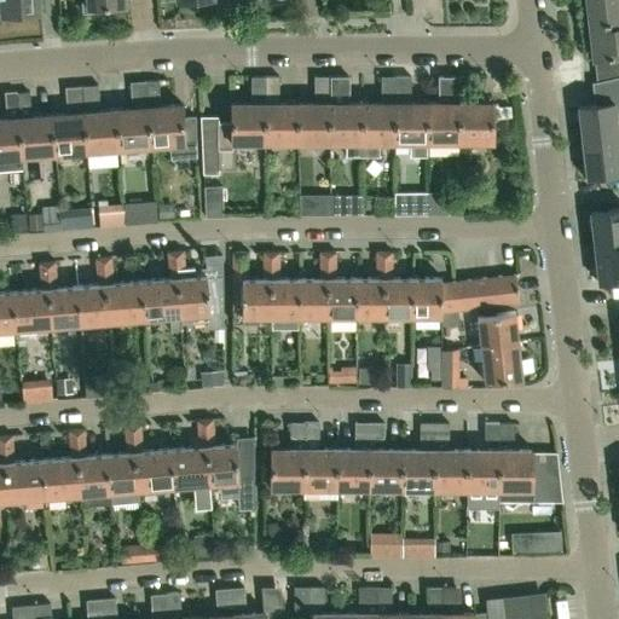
[(39,0),(0,0),(1,13),(40,11),(39,0)]
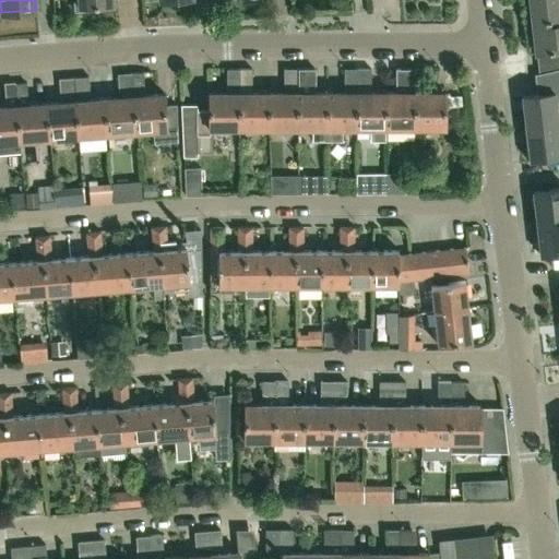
[(111,0),(73,0),(74,11),(96,9),(95,4),(113,3),(111,0)]
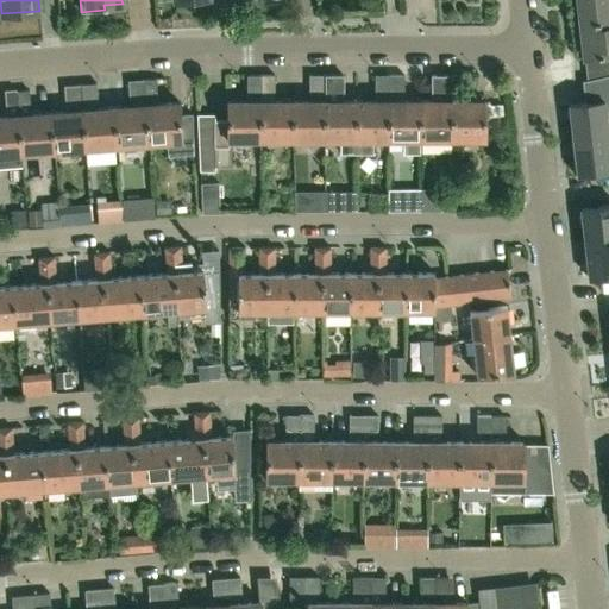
[(608,0),(576,0),(578,22),(608,18),(608,0)]
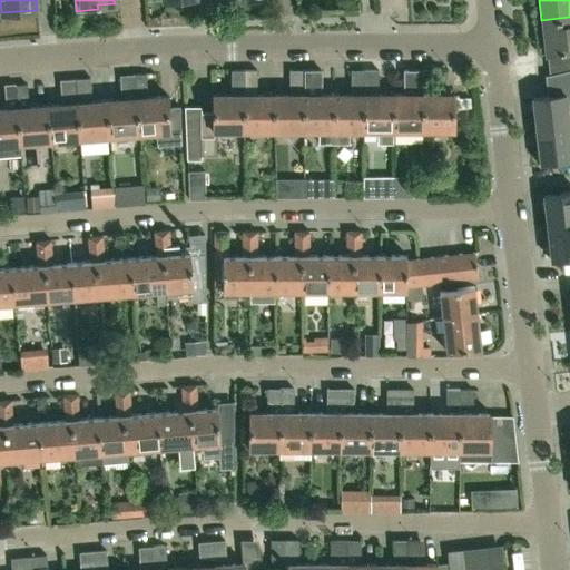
[(569,17),(541,20),(546,52),(560,51),(562,71),(569,68),(569,17)]
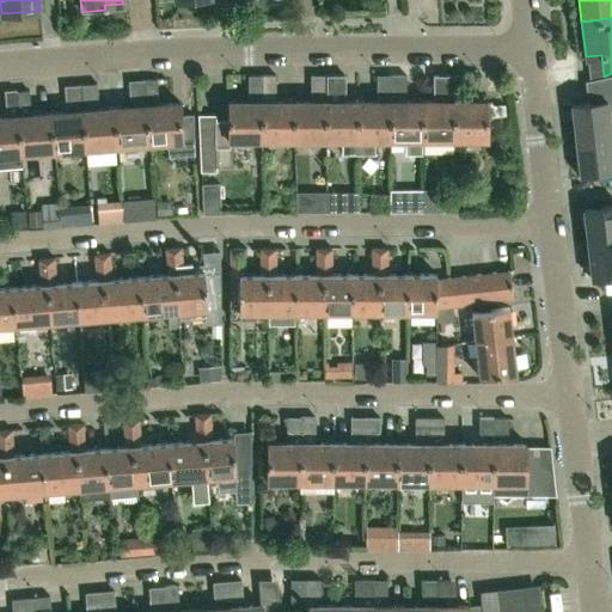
[(295,101),(295,141),(328,141),(328,101),(325,101),(325,74),(311,74),(311,101),(295,101)]
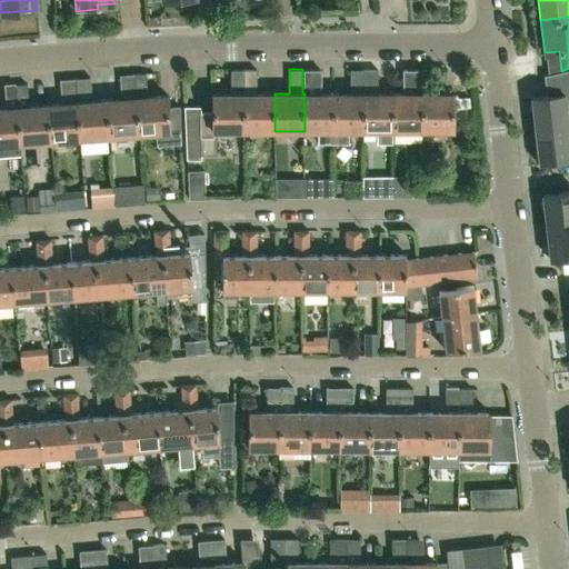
[(333,93),(333,143),(349,143),(349,130),(363,130),(363,69),(350,69),(350,93),(333,93)]
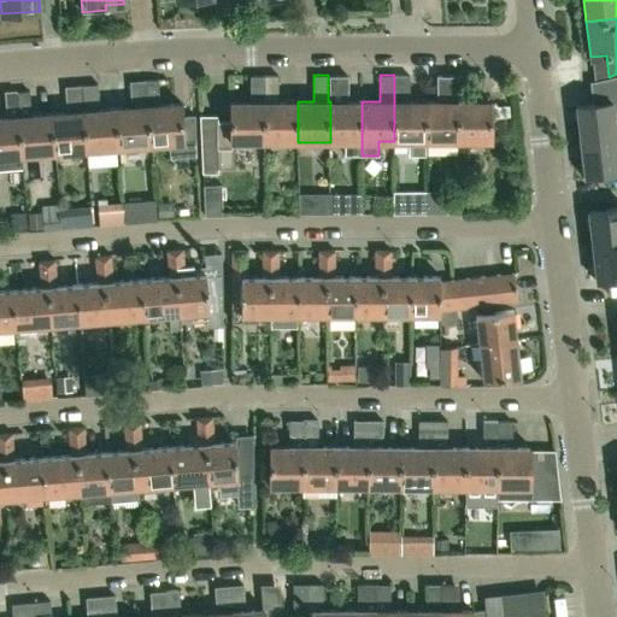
[(394,141),(409,141),(409,156),(425,156),(425,141),(427,141),(427,101),(410,101),(410,75),(394,75),(394,141)]
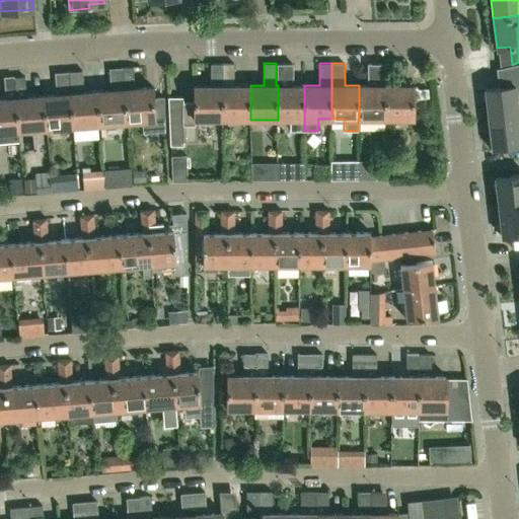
[(359,85),(359,119),(386,119),(386,85),(385,85),(385,63),(368,63),(368,81),(376,81),(376,85),(359,85)]
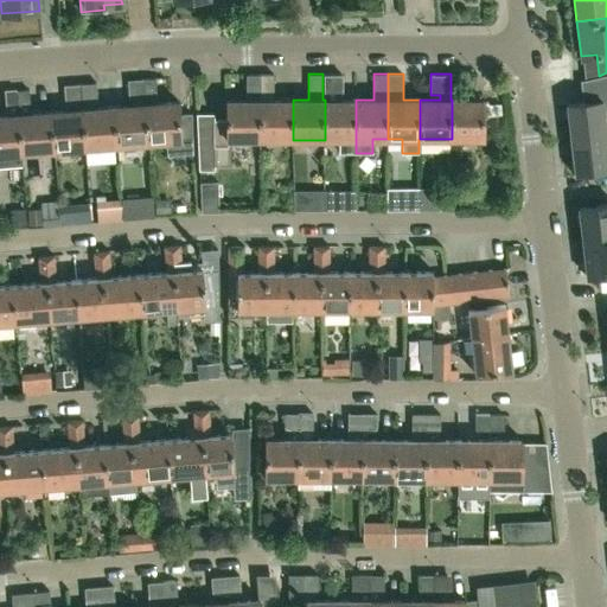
[(212,193),(213,165),(230,165),(230,140),(261,140),(260,75),(246,75),(246,100),(227,100),(227,120),(213,120),(215,113),(197,113),(202,195),(212,193)]
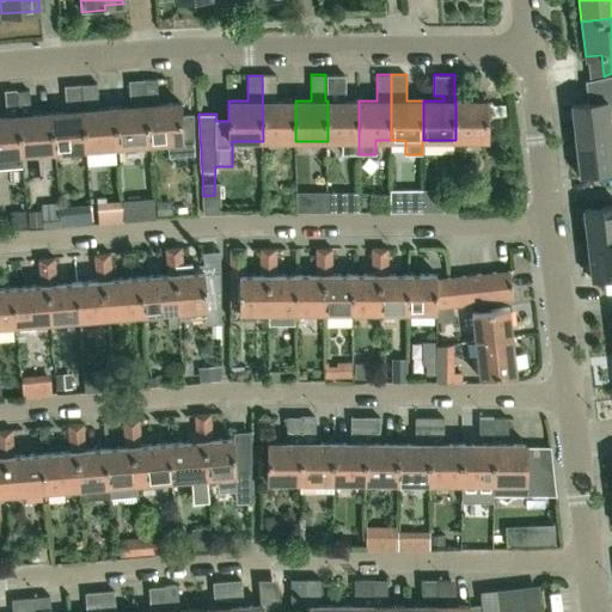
[(262,75),(263,141),(295,141),(295,101),(275,101),(275,75),(262,75)]
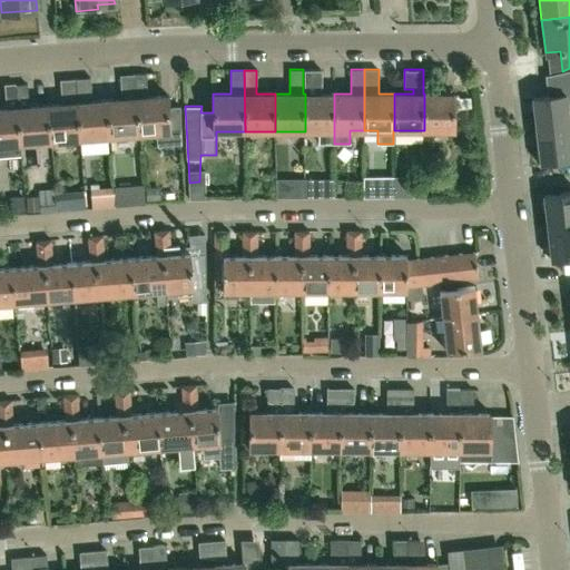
[(139,135),(156,134),(157,147),(182,145),(178,112),(168,114),(167,95),(165,95),(147,97),(145,72),(135,74),(139,135)]
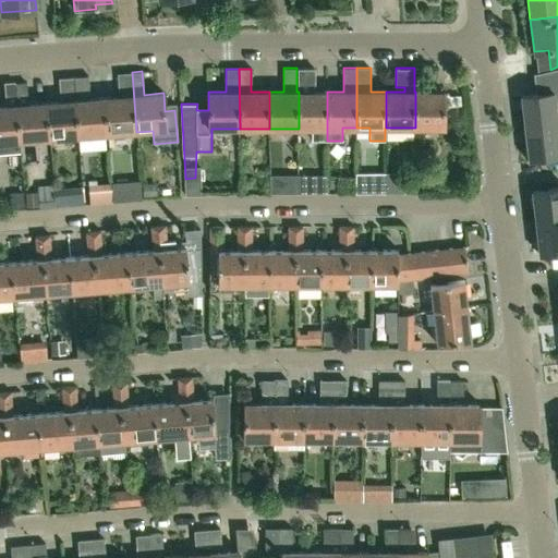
[(122,96),(105,98),(108,134),(136,132),(132,72),(117,73),(119,93),(122,93),(122,96)]
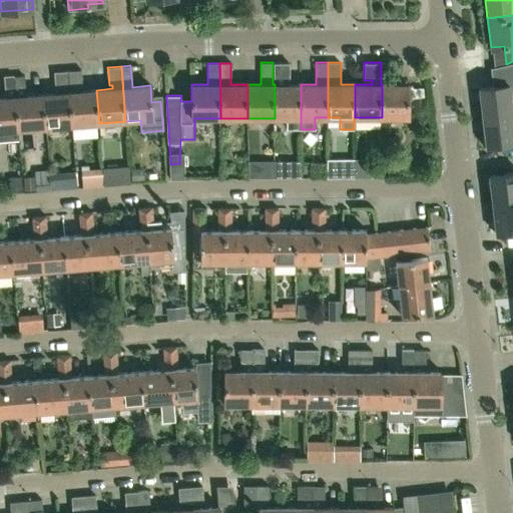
[(81,69),(67,70),(72,125),(99,123),(96,90),(79,91),(79,87),(82,87),(81,69)]
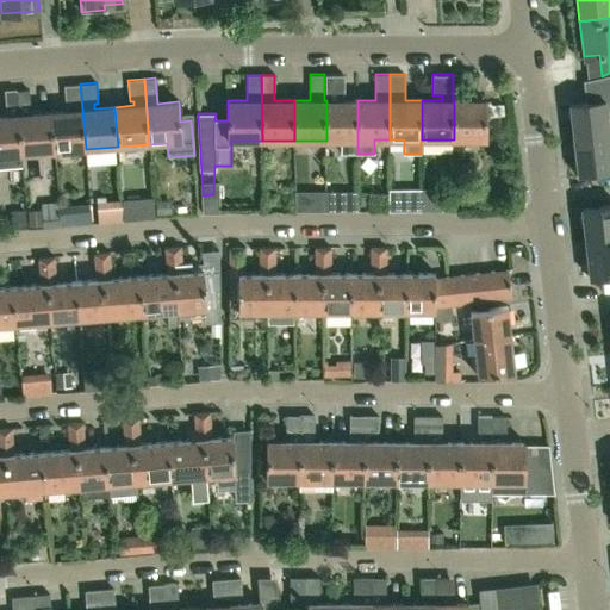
[(54,151),(86,149),(80,83),(64,85),(66,106),(69,106),(69,110),(50,112),(54,151)]
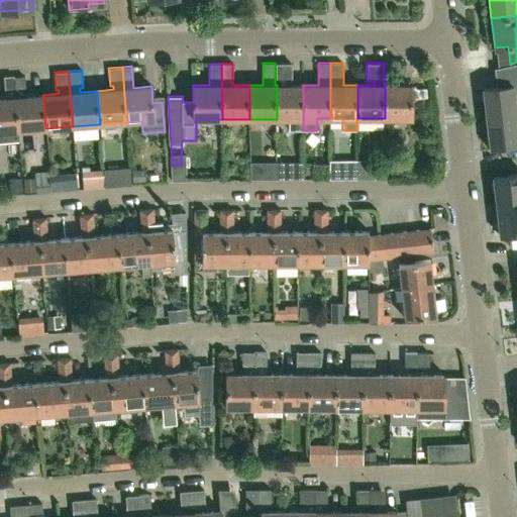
[(0,98),(0,141),(18,140),(18,130),(14,77),(13,77),(13,75),(4,76),(5,98),(0,98)]
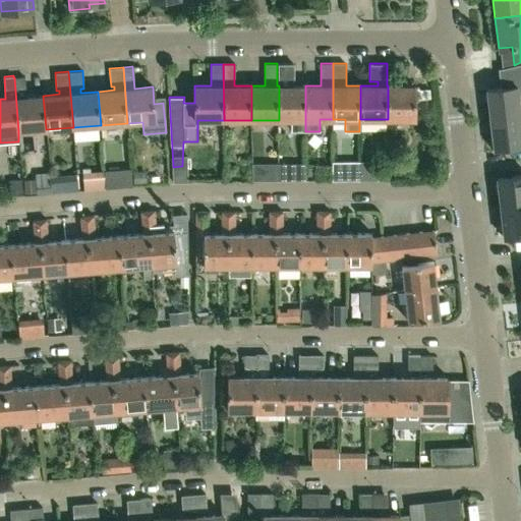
[(46,129),(43,96),(26,97),(24,76),(14,77),(18,131),(46,129)]
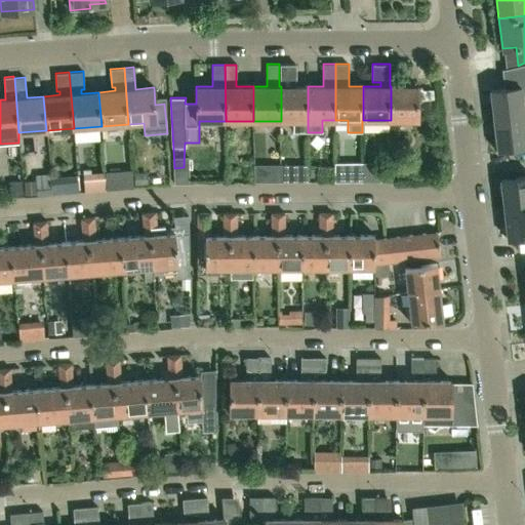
[(281,86),(281,121),(294,121),(294,132),(308,132),(308,86),(281,86)]
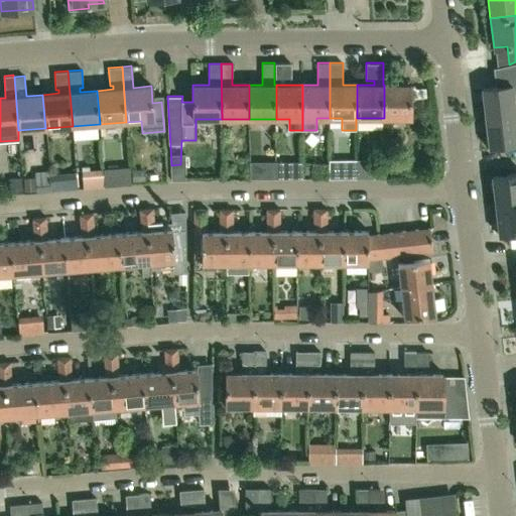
[(384,85),(384,118),(410,118),(410,85),(384,85)]
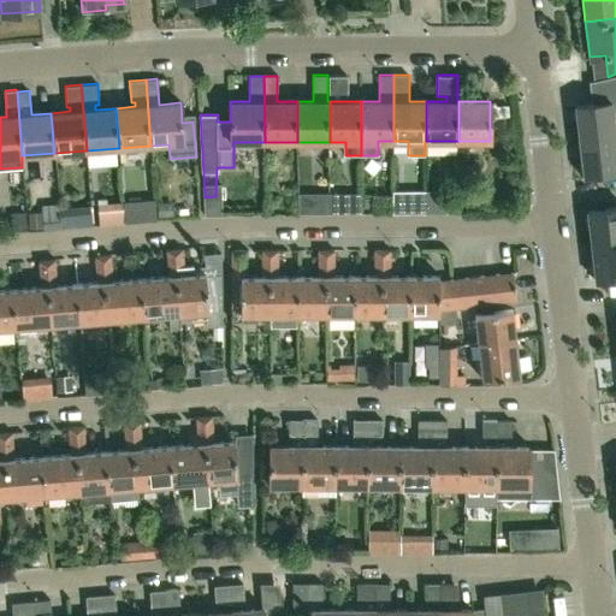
[(579,140),(615,135),(611,102),(575,106),(579,140)]
